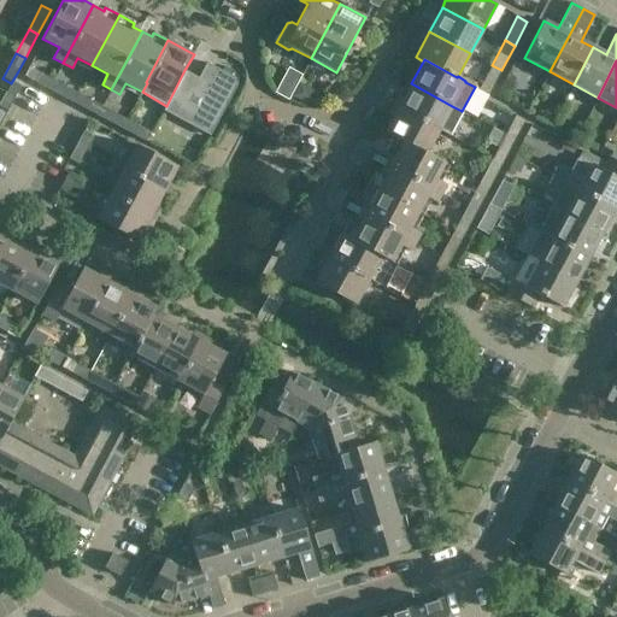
[(207,63),(199,77),(184,70),(166,106),(163,111),(210,136),(238,84),(235,78),(207,63)]
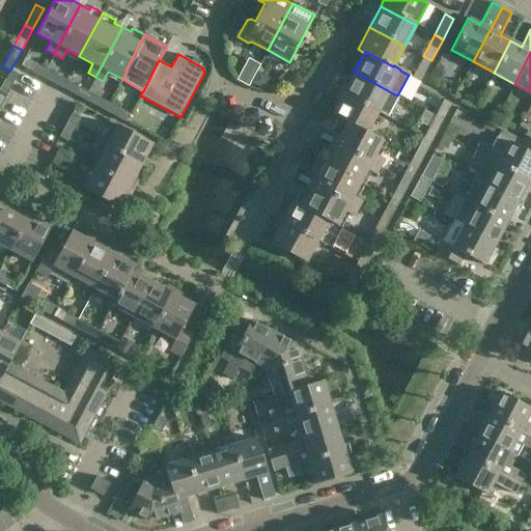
[(431,60),(423,56),(412,77),(420,81),(431,60)]
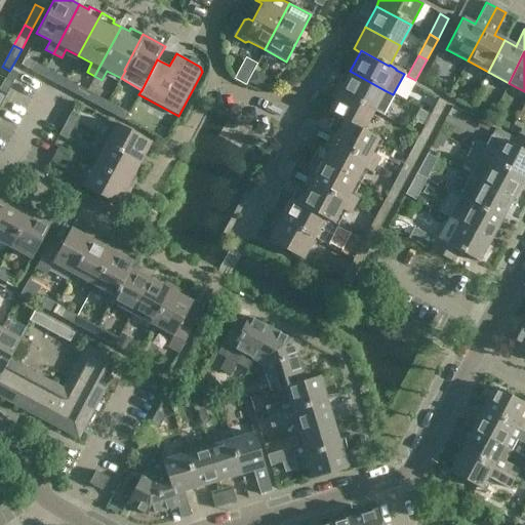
[(258,64),(246,57),(234,79),(246,86),(258,64)]
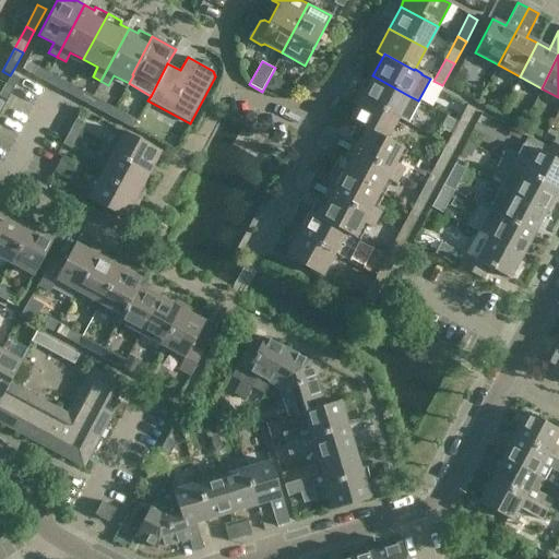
[(36,66),(32,74),(44,81),(48,72),(36,66)]
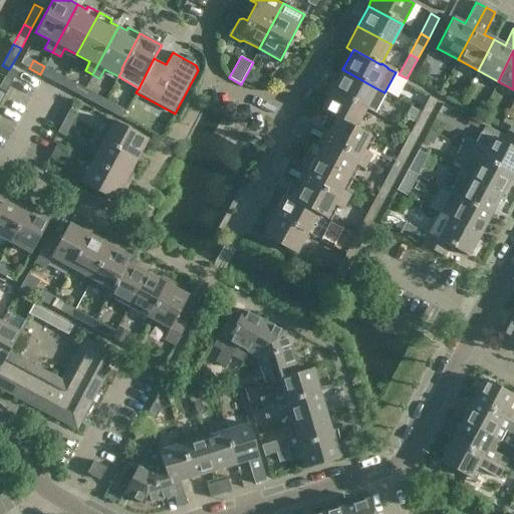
[(64,77),(44,66),(40,74),(60,85),(64,77)]
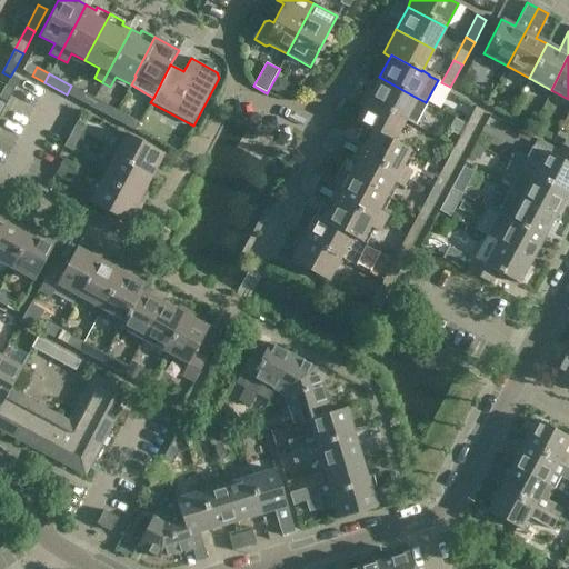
[(5,85),(0,93),(0,98),(7,102),(19,80),(11,77),(6,86),(5,85)]
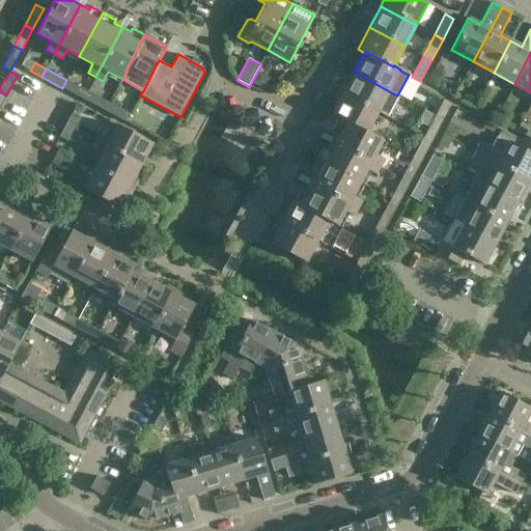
[(342,92),(378,112),(389,91),(354,72),(342,92)]
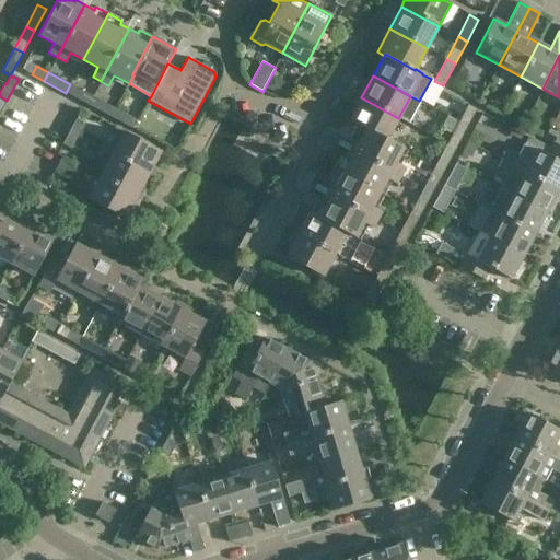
[(92,96),(70,84),(66,93),(88,104),(92,96)]
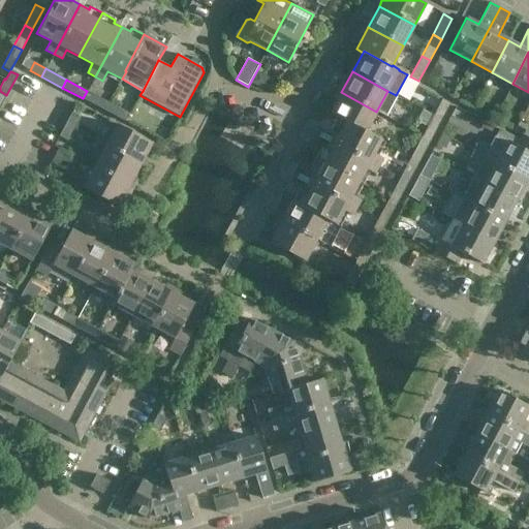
[(103,110),(107,102),(87,91),(83,98),(103,110)]
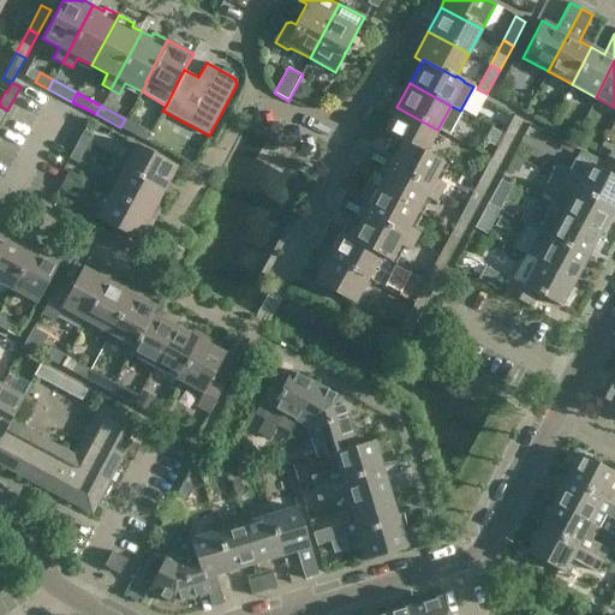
[(437,130),(396,107),(383,133),(392,137),(392,136),(424,154),(425,153),(437,130)]
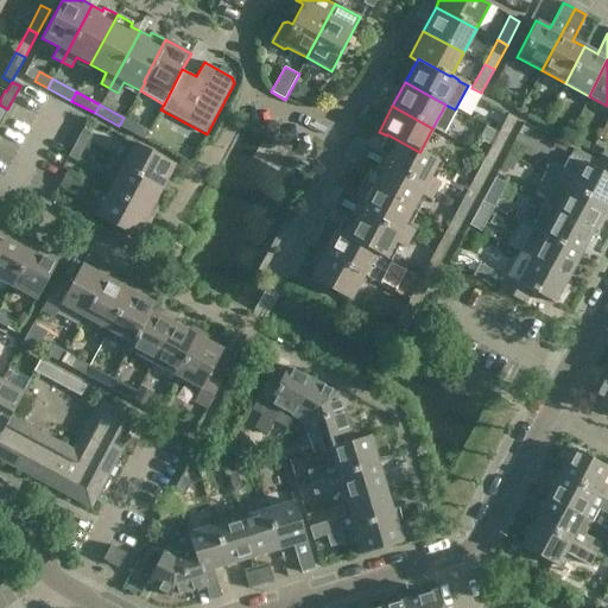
[(124,118),(119,126),(133,134),(138,125),(124,118)]
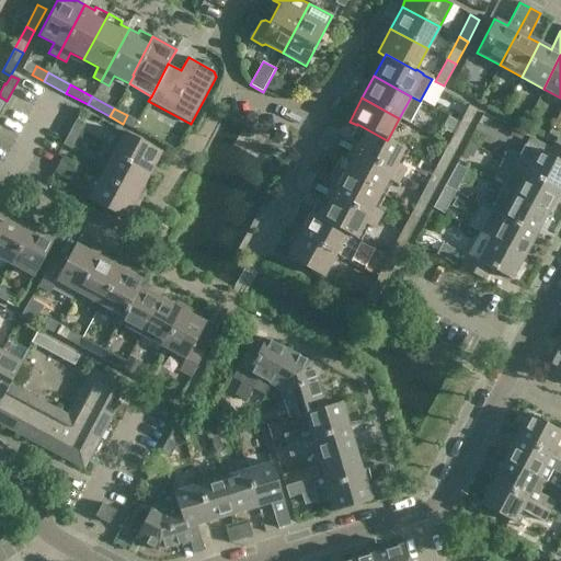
[(459,122),(468,127),(474,115),(466,110),(459,122)]
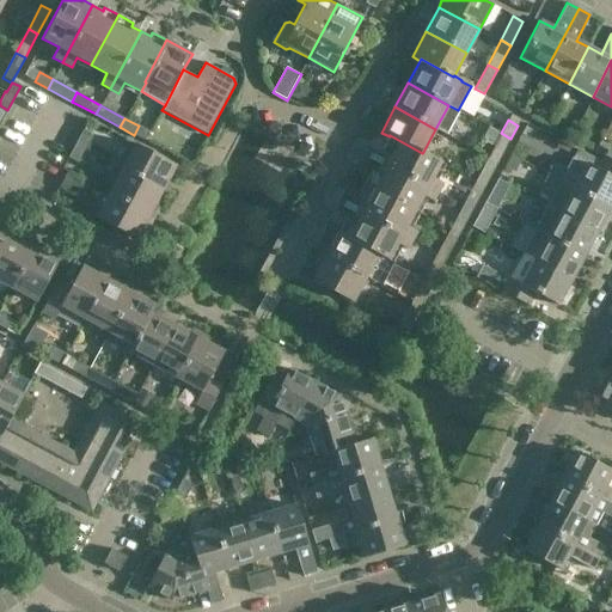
[(75,144),(85,148),(92,135),(83,130),(75,144)]
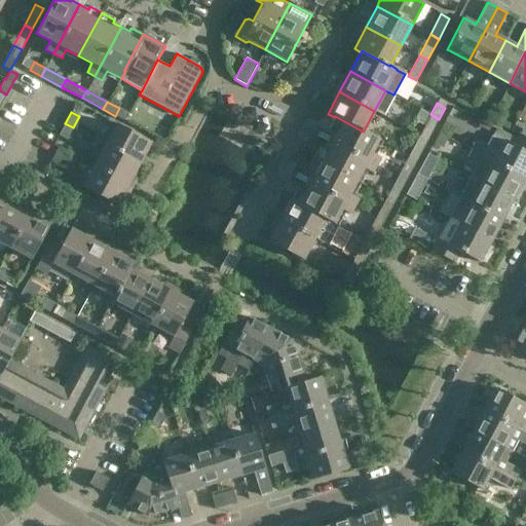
[(419,136),(427,140),(439,119),(430,114),(419,136)]
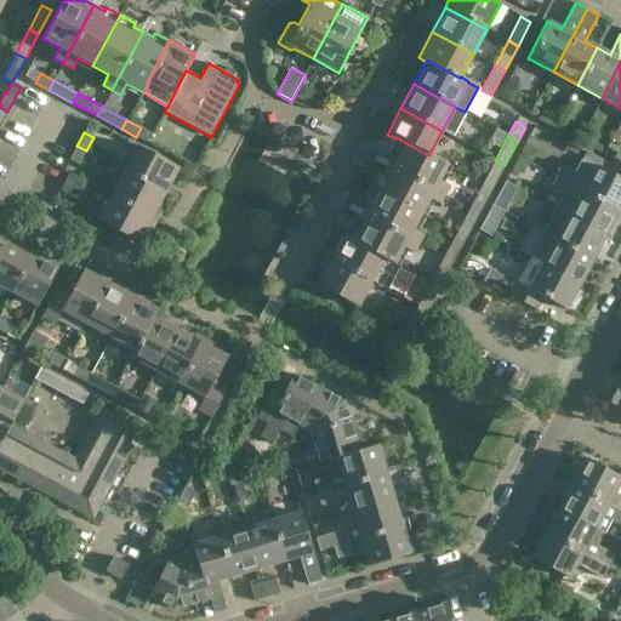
[(392,154),(387,164),(444,195),(449,186),(439,181),(448,164),(429,154),(428,155),(396,137),(396,138),(387,153),(392,154)]
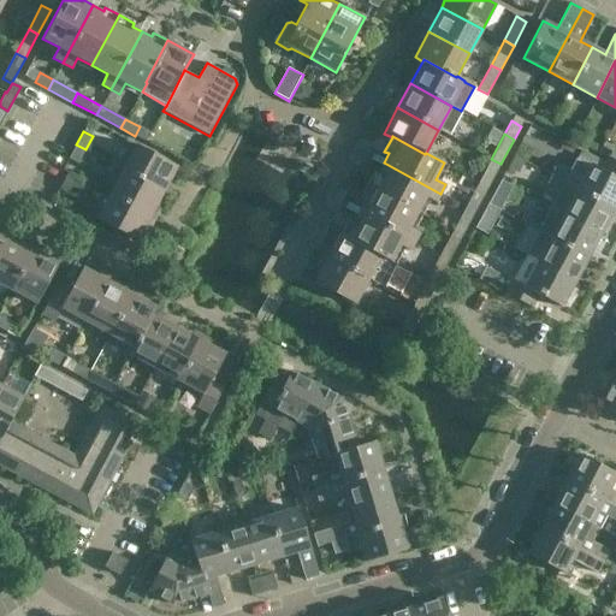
[(373,143),(367,140),(363,140),(361,140),(357,141),(354,142),(353,144),(351,146),(367,154),(373,143)]
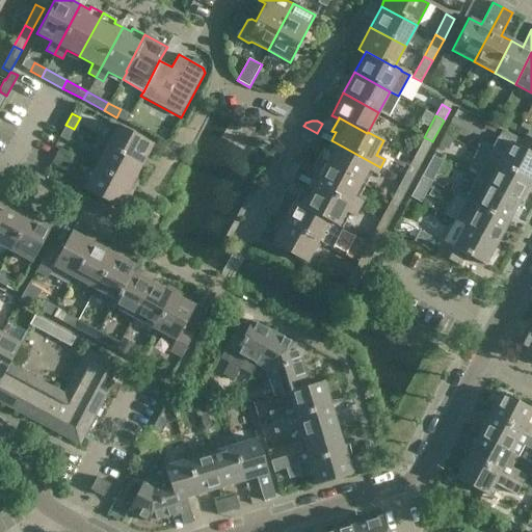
[(74,129),(65,125),(59,137),(68,141),(74,129)]
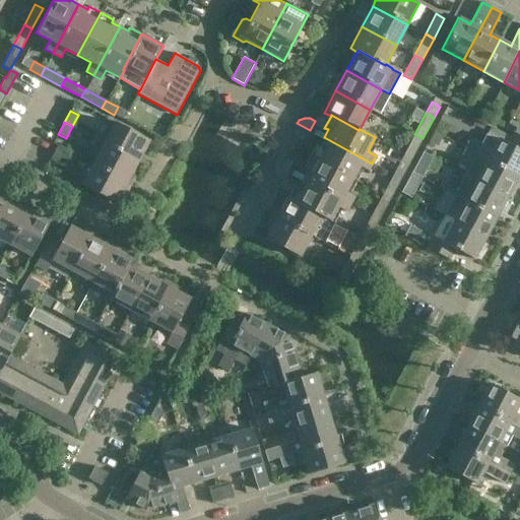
[(104,143),(138,161),(149,140),(115,122),(104,143)]
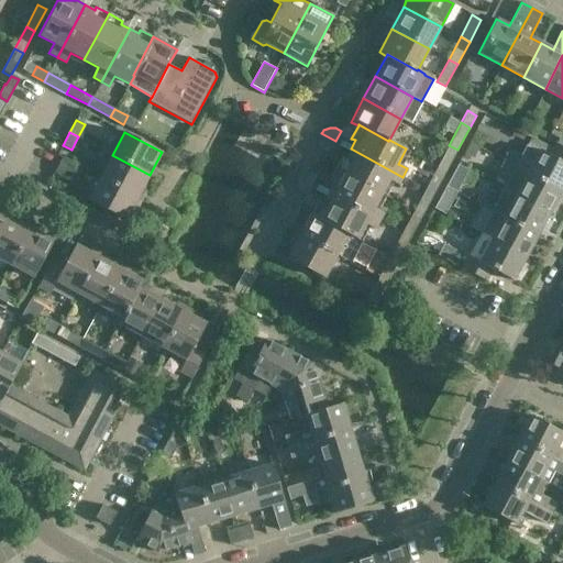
[(326,148),(331,151),(335,141),(321,133),(320,135),(320,140),(321,144),(323,146),(326,148)]
